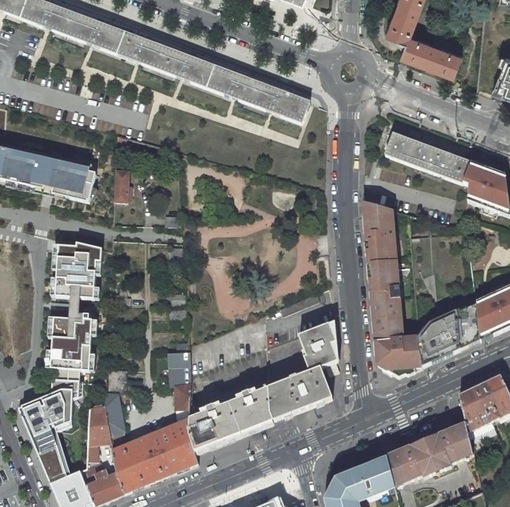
[(0,4),(4,6),(3,9),(36,21),(37,18),(52,24),(51,27),(85,40),(86,37),(101,43),(100,46),(116,52),(117,49),(142,58),(140,61),(175,74),(176,71),(191,76),(189,79),(222,92),(223,89),(238,94),(237,97),(264,107),(265,104),(280,110),(279,113),(300,121),(306,107),(303,106),(305,99),(288,92),(289,91),(271,85),(270,86),(262,82),(260,85),(254,83),(255,80),(246,77),(247,76),(230,69),(229,70),(220,67),(219,70),(206,65),(207,62),(198,58),(199,58),(181,51),(181,52),(172,49),(171,52),(158,47),(159,44),(150,40),(150,39),(133,33),(133,34),(124,30),(123,34),(116,31),(117,28),(109,25),(109,24),(92,17),(91,18),(83,15),(81,18),(68,13),(69,10),(60,6),(61,6),(46,0),(43,0),(33,0),(0,0),(0,4)]
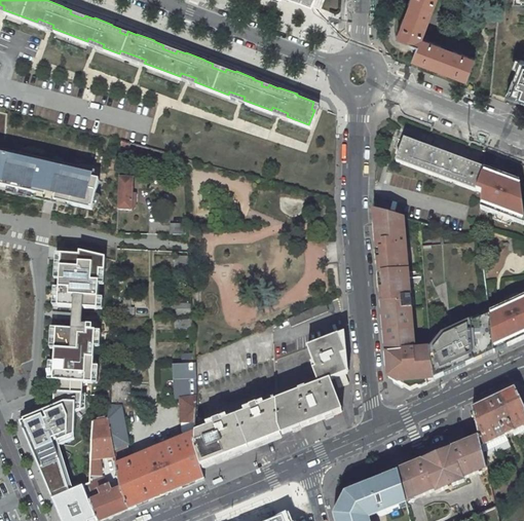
[(415,40),(410,53),(421,58),(421,56),(432,60),(431,62),(444,67),(445,65),(454,68),(454,70),(464,74),(473,53),(451,45),(450,47),(439,42),(440,41),(419,33),(424,20),(422,19),(427,7),(428,7),(431,0),(407,0),(403,12),(405,13),(402,23),(400,22),(396,33),(415,40)]
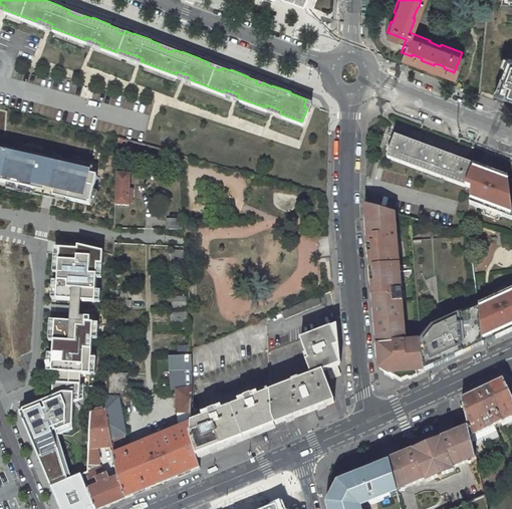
[(81,18),(83,15),(69,10),(68,13),(81,18)]
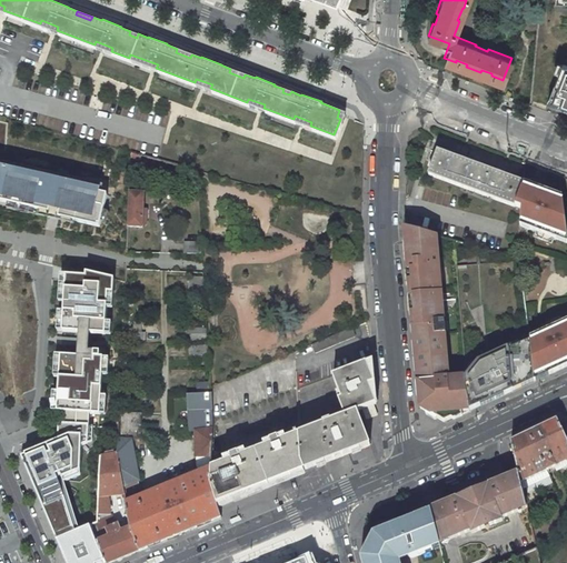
[(41,20),(40,23),(57,30),(58,27),(41,20)]
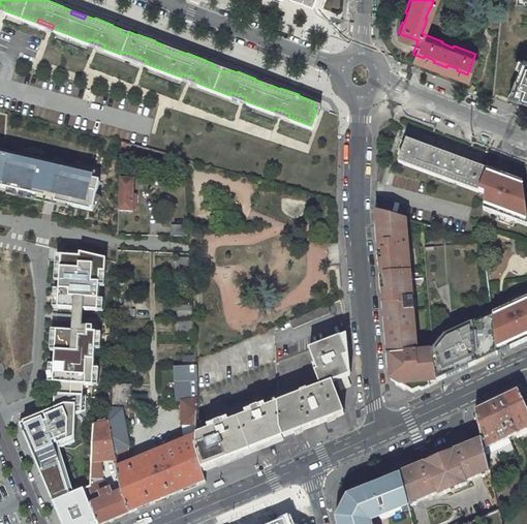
[(89,38),(88,41),(103,48),(104,44),(89,38)]
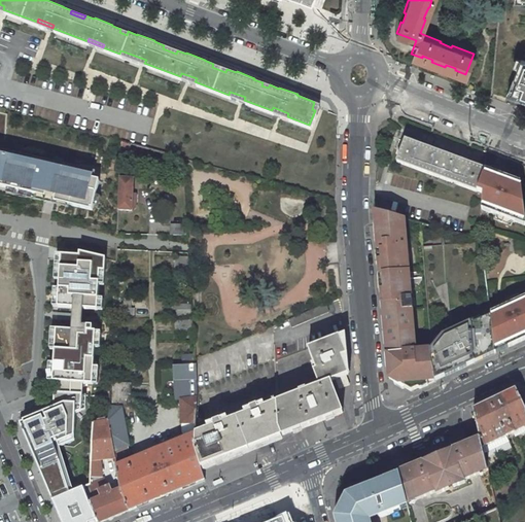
[(164,45),(163,48),(176,54),(177,50),(164,45)]
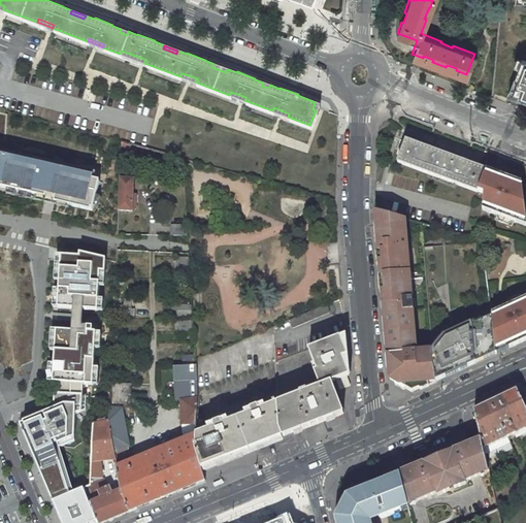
[(121,51),(120,54),(144,63),(146,60),(121,51)]
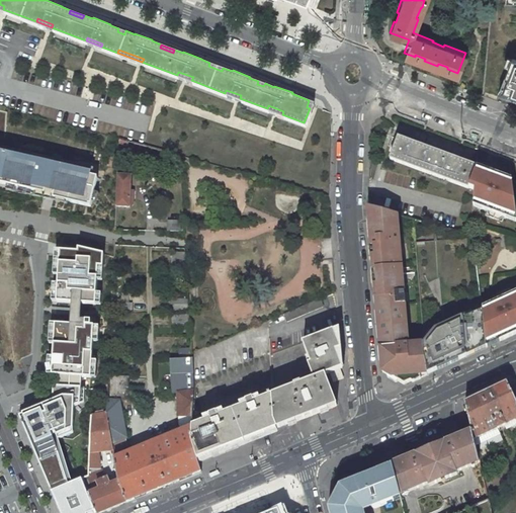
[(515,56),(510,54),(496,89),(515,96),(515,56)]
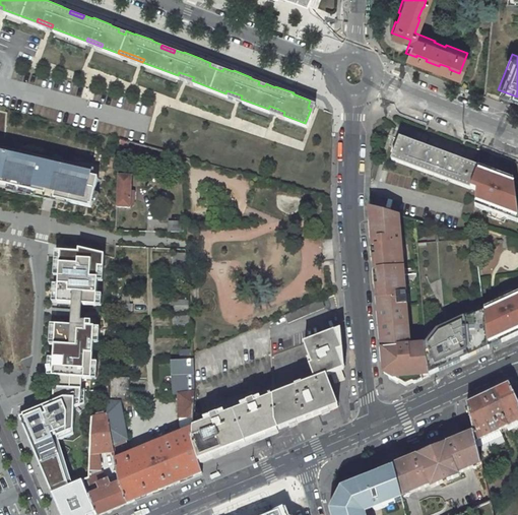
[(222,71),(223,68),(210,63),(209,66),(222,71)]
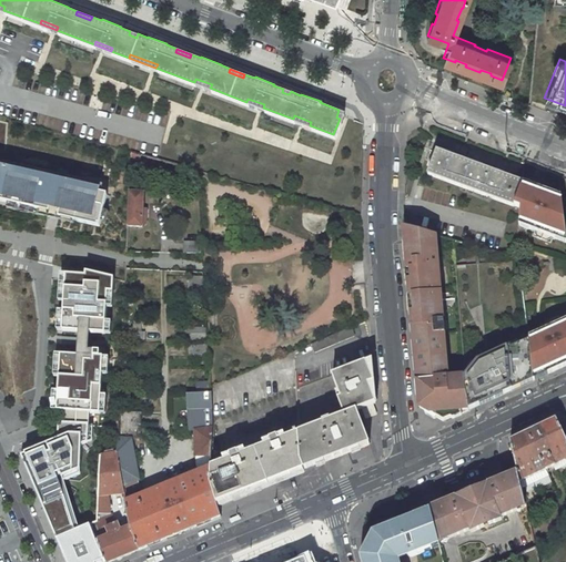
[(195,79),(194,82),(210,88),(212,84),(195,79)]
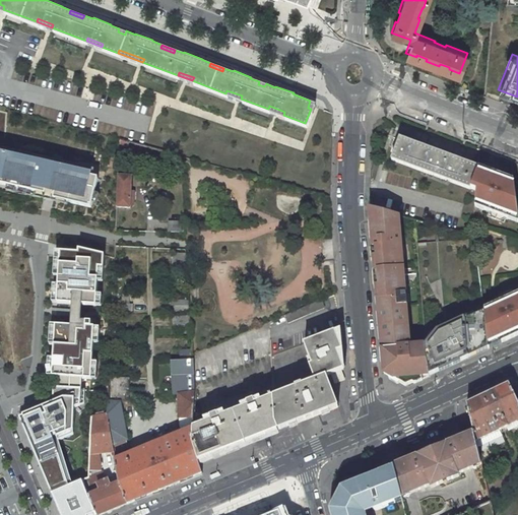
[(241,99),(242,95),(227,90),(225,93),(241,99)]
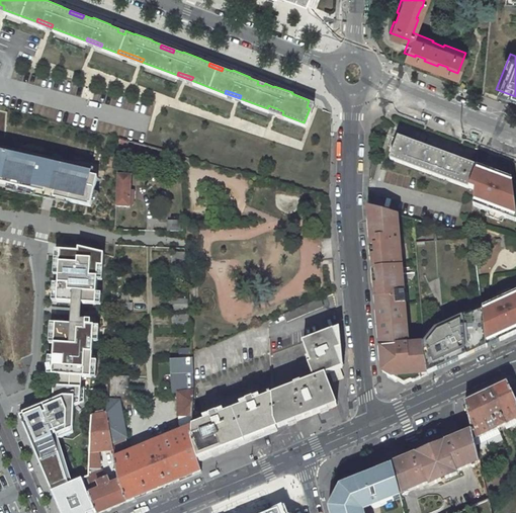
[(268,105),(267,108),(282,114),(283,111),(268,105)]
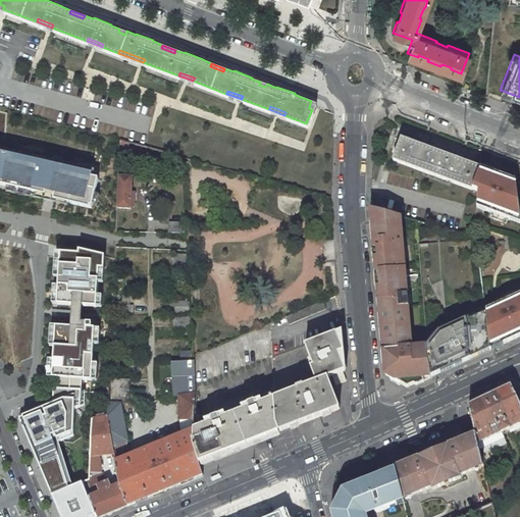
[(16,149),(19,139),(0,134),(0,145),(3,146),(16,149)]
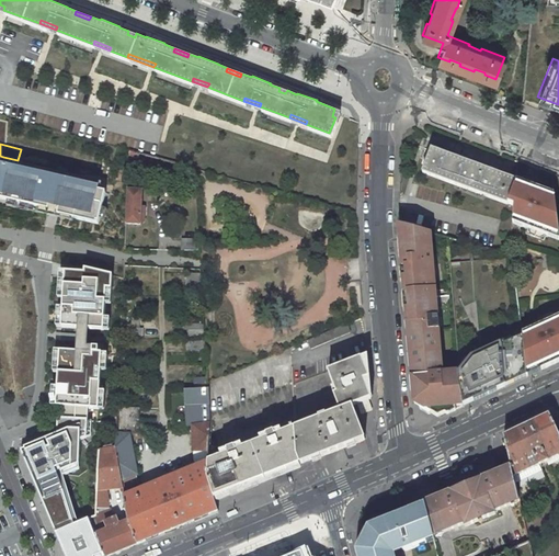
[(513,177),(513,174),(430,144),(421,167),(505,199),(513,177)]
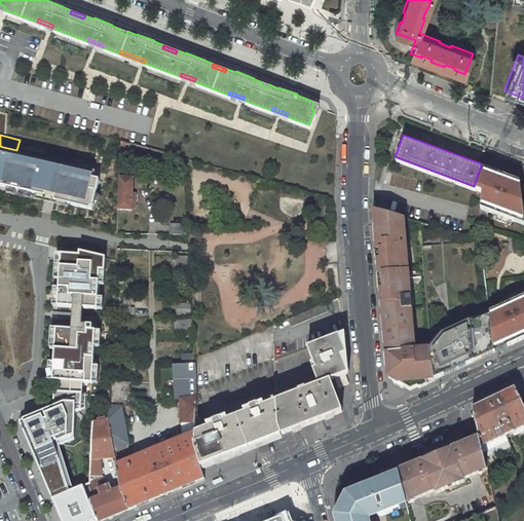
[(51,161),(53,151),(46,150),(43,159),(51,161)]
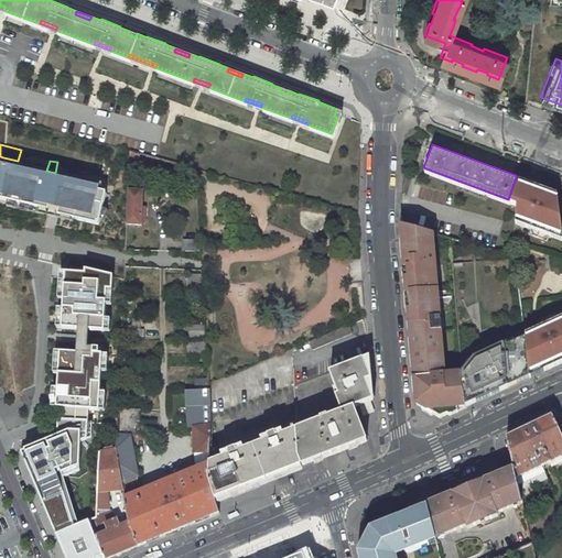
[(54,176),(2,164),(0,172),(0,194),(47,206),(54,176)]
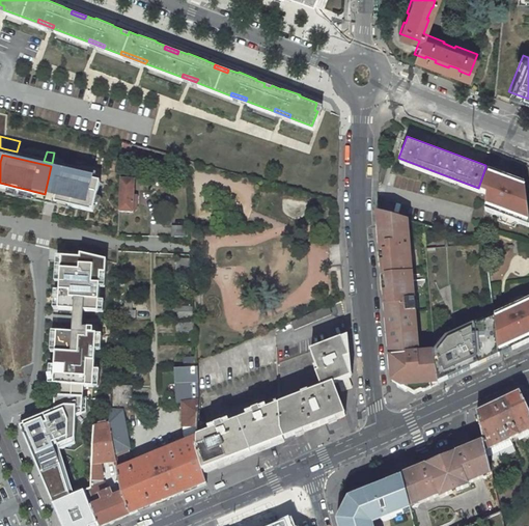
[(74,168),(76,158),(63,155),(61,165),(74,168)]
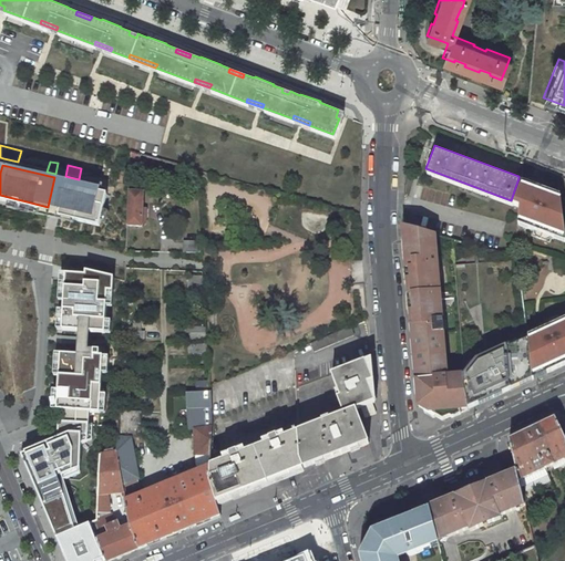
[(516,203),(515,219),(564,237),(558,190),(519,176),(519,178),(511,200),(516,203)]
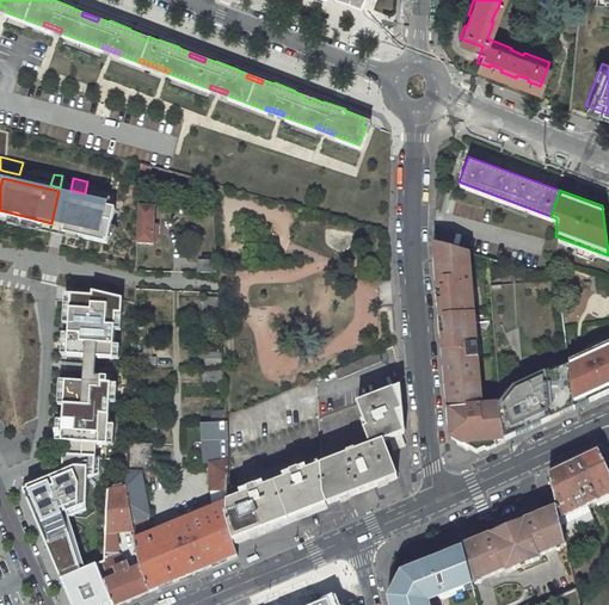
[(59,191),(51,223),(61,228),(69,193),(59,191)]
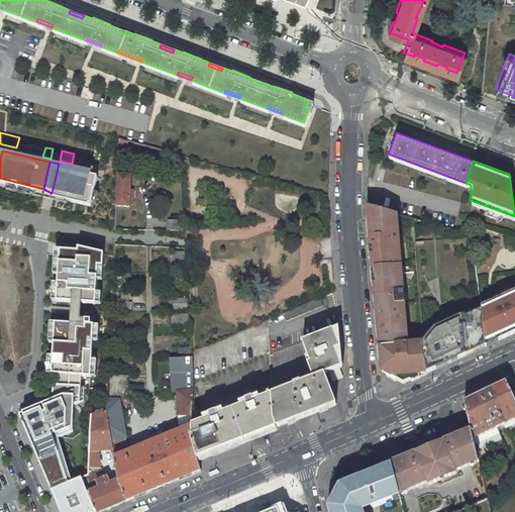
[(96,173),(59,164),(52,193),(89,202),(96,173)]
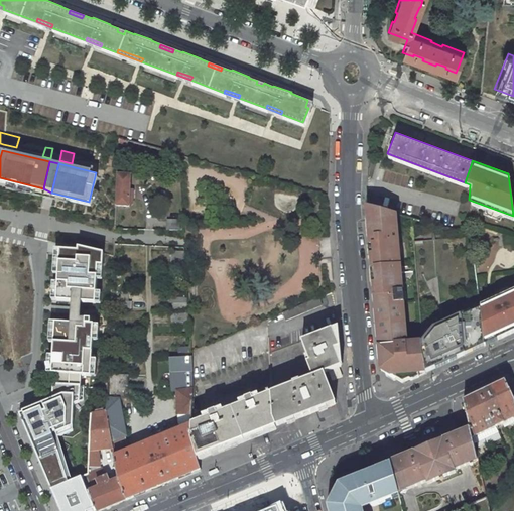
[(115,200),(127,201),(127,196),(127,185),(128,170),(116,169),(115,200)]
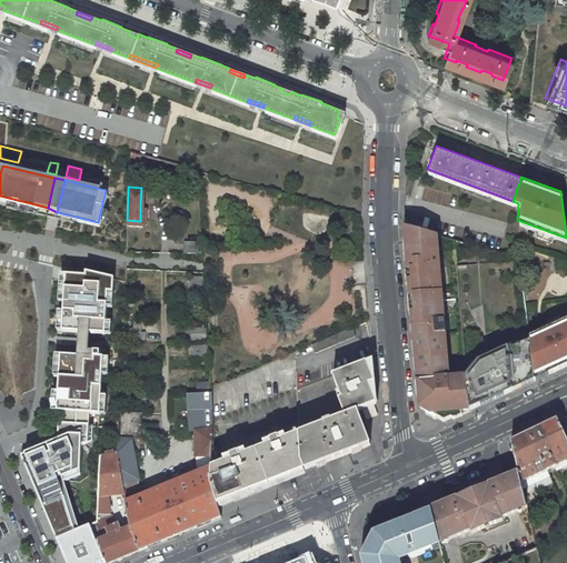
[(434,230),(403,222),(409,298),(418,402),(443,416),(468,405),(463,372),(447,374),(437,262),(434,262),(434,255),(436,254),(434,230)]
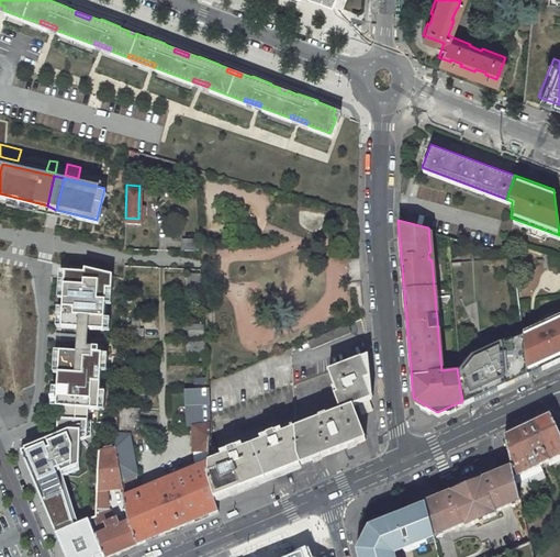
[(180,245),(198,245),(198,240),(197,235),(180,234),(180,245)]
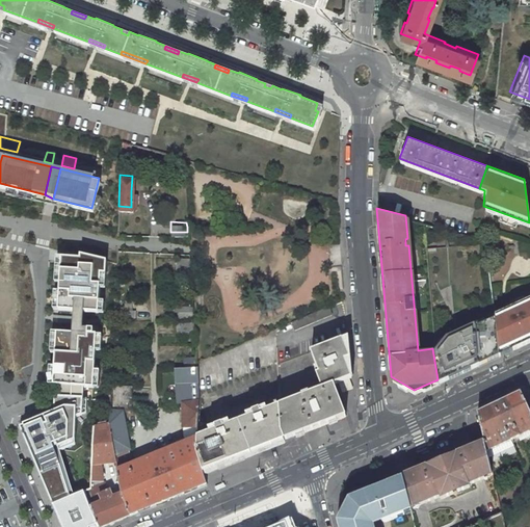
[(57,380),(57,393),(82,394),(83,383),(97,384),(99,367),(94,366),(95,346),(99,347),(101,331),(91,331),(93,324),(82,324),(83,308),(102,309),(103,297),(98,296),(99,283),(103,283),(105,256),(61,246),(60,253),(55,253),(53,279),(58,279),(57,287),(52,287),(51,305),(72,306),(71,328),(50,327),(48,348),(54,348),(53,363),(47,362),(46,380),(57,380)]
